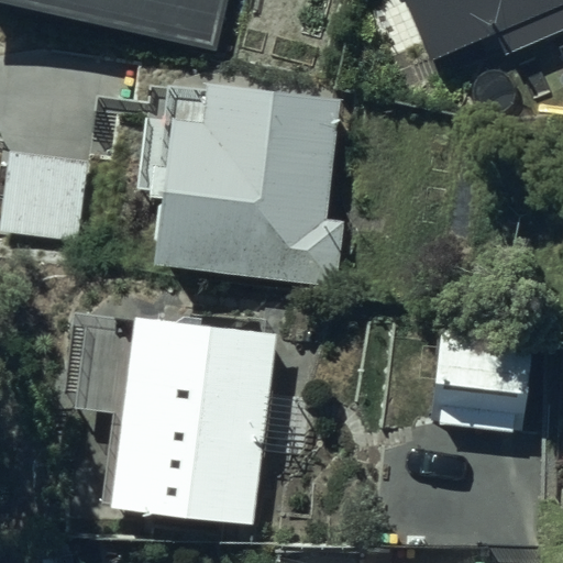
[(3,0),(211,52),(224,0),(3,0)]
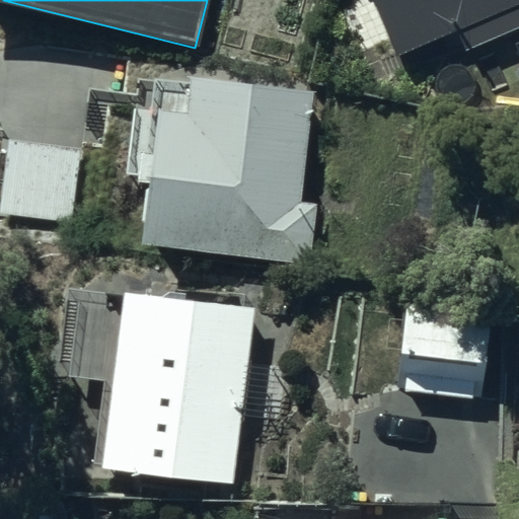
[(507,0),(376,0),(394,45),(507,0)]
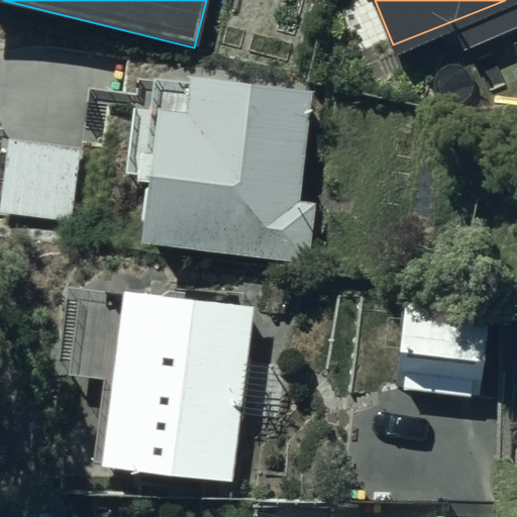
[(151,75),(150,82),(135,177),(145,179),(135,240),(257,257),(307,265),(315,200),(299,198),(314,88),(186,72),(185,79),(151,75)]
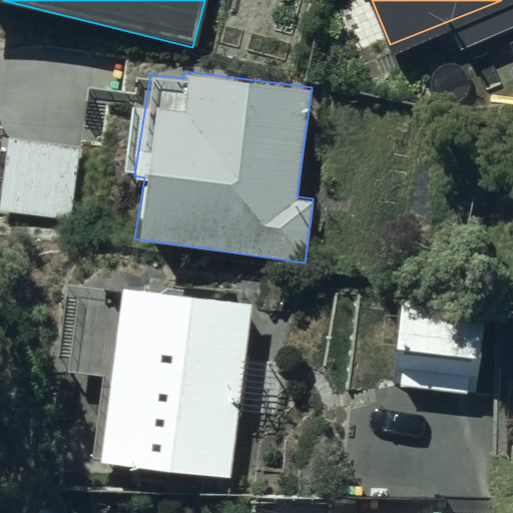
[(231,478),(251,299),(120,285),(119,289),(67,283),(61,338),(70,339),(66,370),(101,374),(91,462),(231,478)]
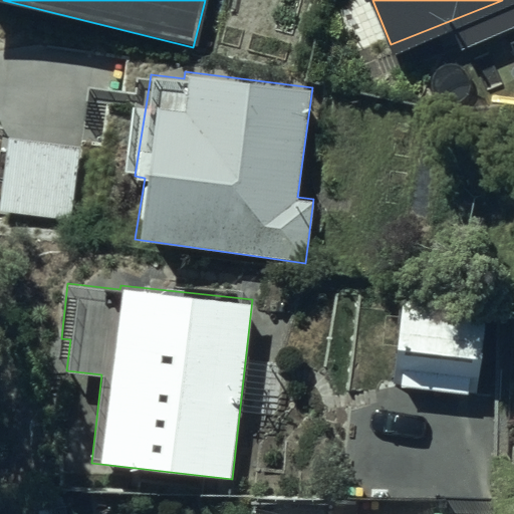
[(399,296),(394,357),(392,376),(402,377),(401,390),(478,396),(479,388),(489,389),(494,331),(495,311),(485,310),(486,303),(466,301),(399,296)]
